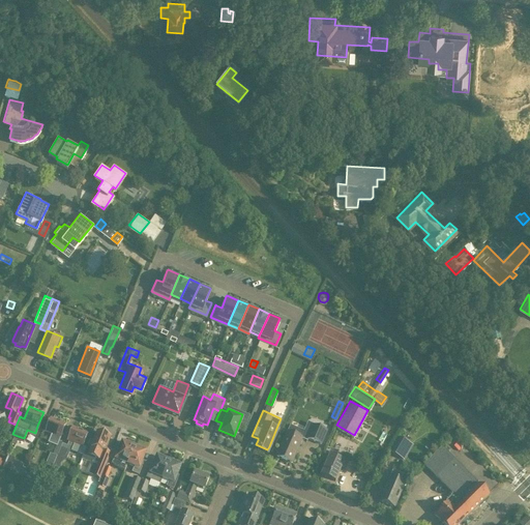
[(51,415),(46,428),(52,430),(52,431),(49,438),(56,441),(57,442),(58,439),(65,421),(51,415)]
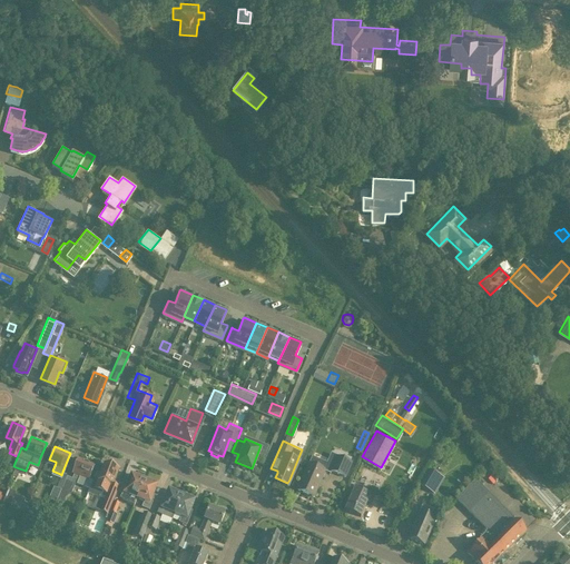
[(297,486),(313,493),(324,468),(330,471),(331,468),(344,475),(352,458),(332,449),(327,459),(312,453),(297,486)]
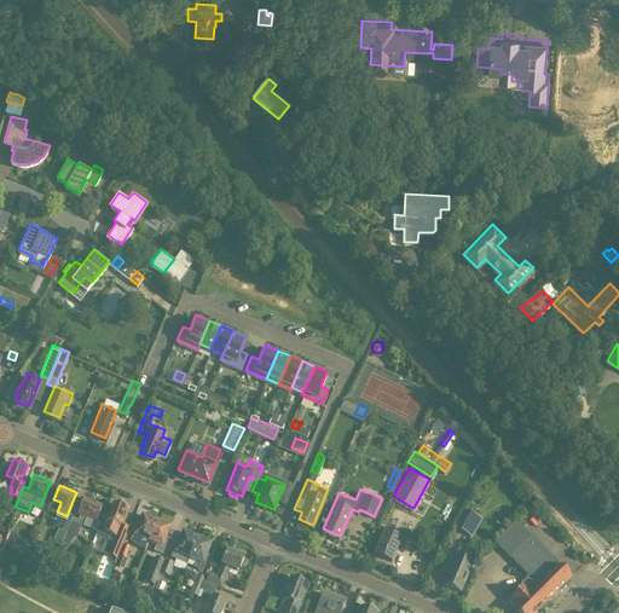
[(80,510),(81,510),(79,518),(73,514),(67,527),(62,539),(69,543),(71,536),(77,532),(82,521),(98,527),(102,519),(97,518),(103,502),(86,496),(80,510)]
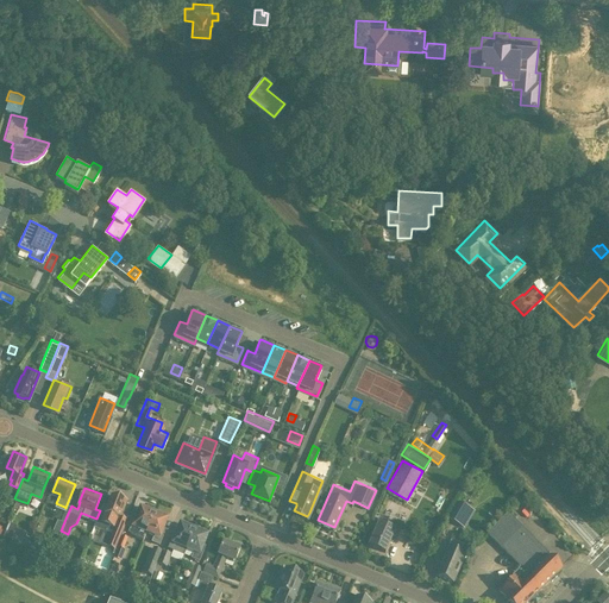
[(117,545),(118,544),(121,532),(127,516),(120,514),(126,497),(112,491),(106,509),(101,507),(95,523),(114,531),(110,542),(117,545)]
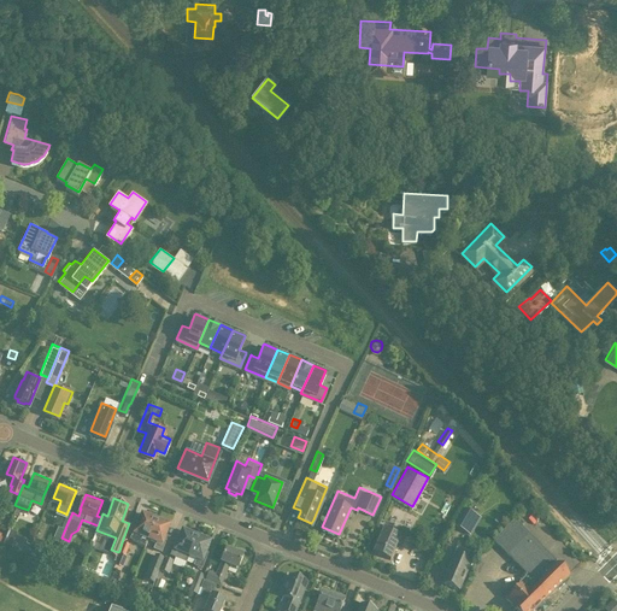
[(536,516),(542,511),(532,500),(527,505),(536,516)]
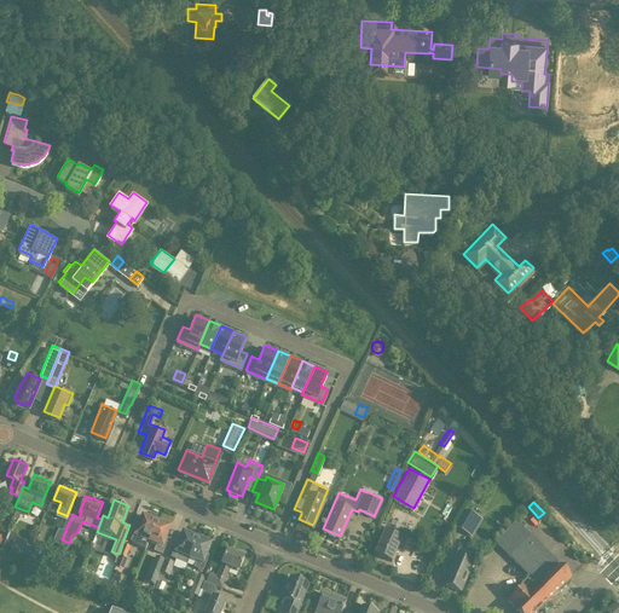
[(476,514),(464,508),(455,524),(468,531),(476,514)]
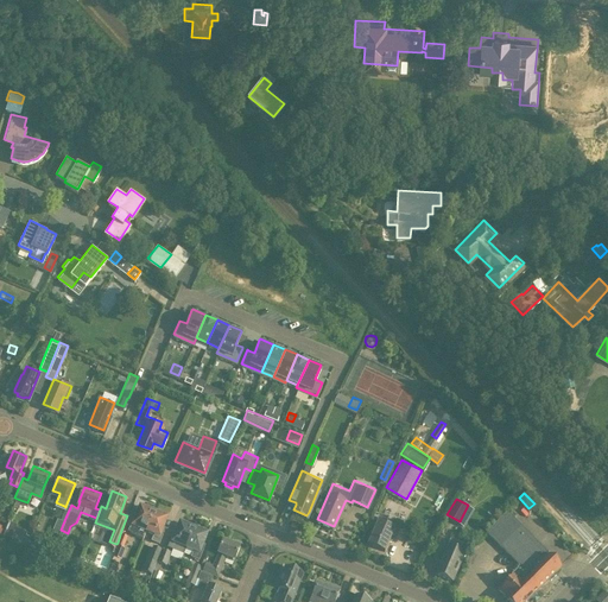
[(59,532),(61,530),(65,518),(71,505),(67,504),(65,507),(64,506),(61,517),(57,515),(51,528),(59,532)]
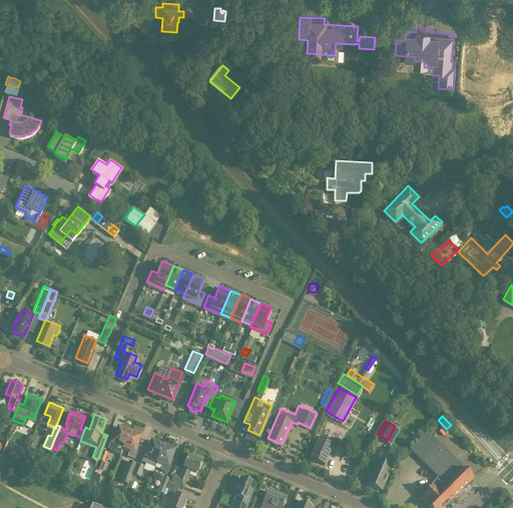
[(116,443),(123,446),(129,429),(118,425),(114,434),(113,433),(108,445),(114,448),(116,443)]
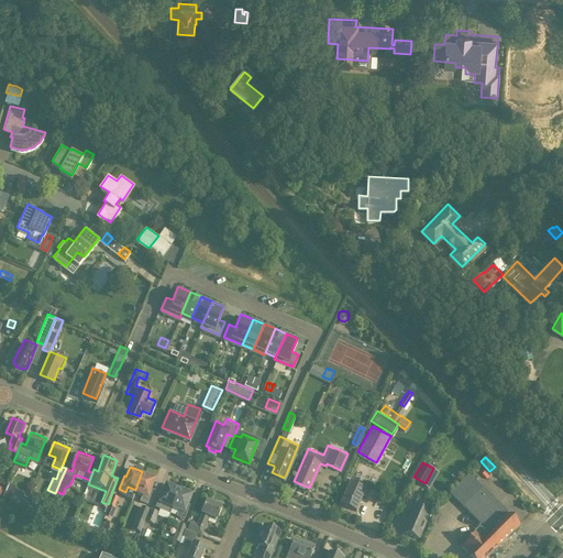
[(151,487),(154,477),(142,471),(135,490),(143,492),(141,498),(147,501),(153,488),(151,487)]
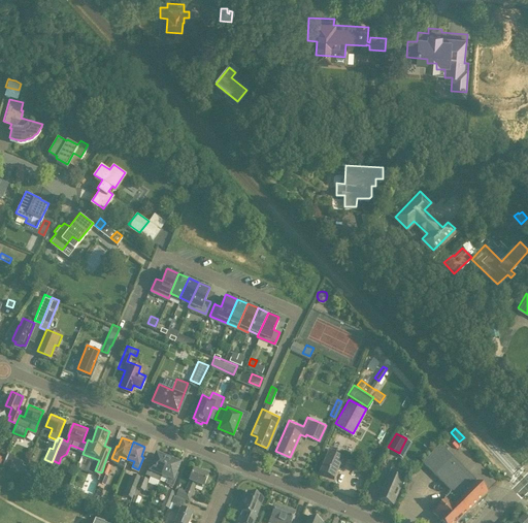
[(487,489),(468,470),(451,454),(439,443),(422,460),(451,489),(440,499),(442,501),(439,503),(434,510),(439,516),(446,522),(453,522),(477,499),(477,500),(483,495),(482,494),(487,489)]
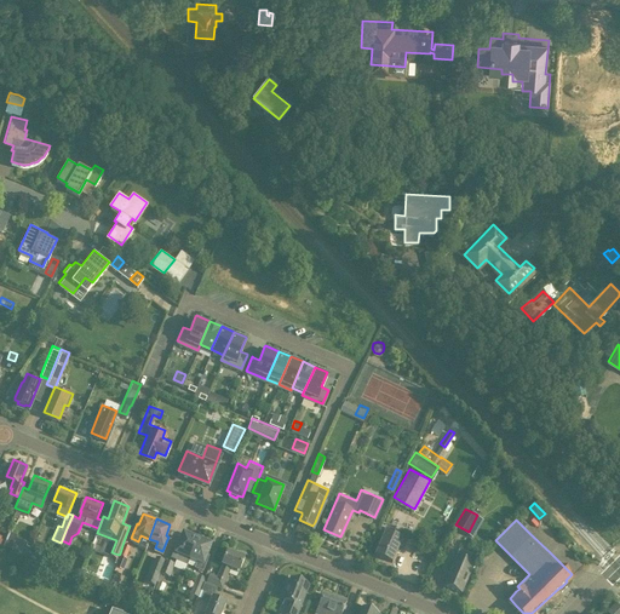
[(392,558),(402,534),(401,534),(402,531),(390,524),(388,528),(386,527),(375,551),(392,558)]
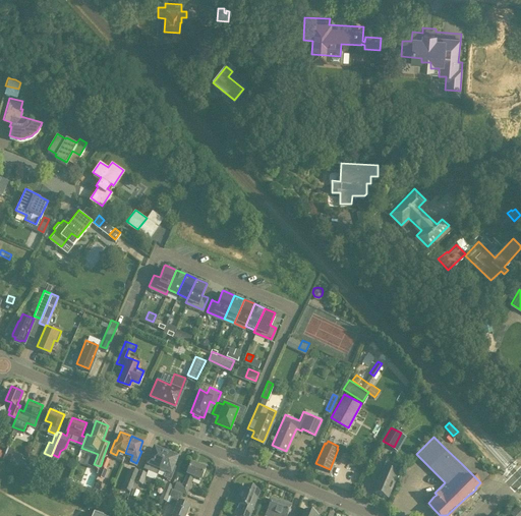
[(9,459),(13,449),(15,446),(8,444),(2,456),(9,459)]
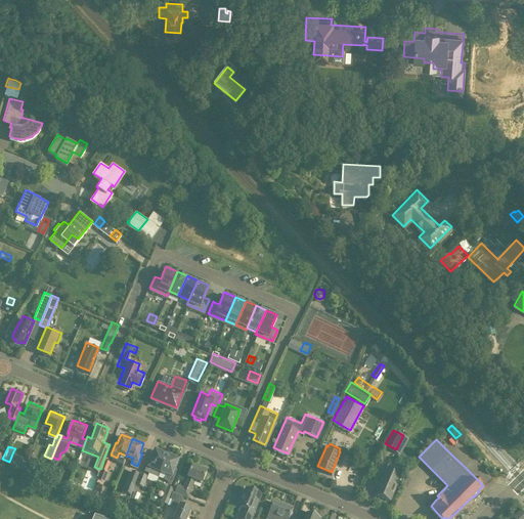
[(149,456),(144,469),(158,474),(160,469),(167,452),(155,447),(151,457),(149,456)]
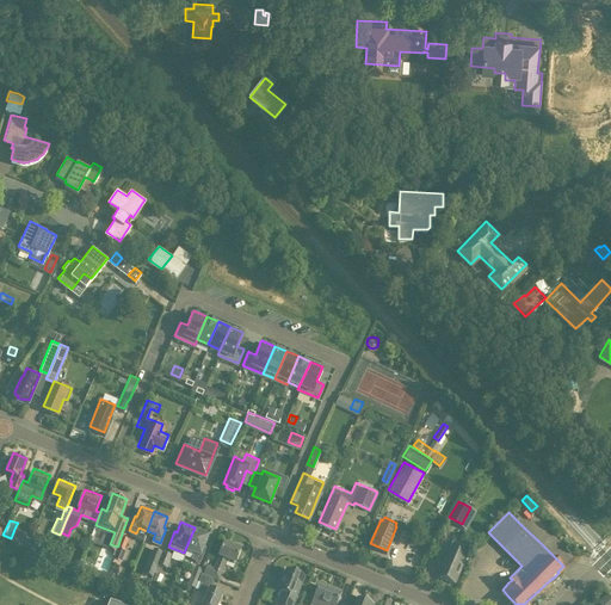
[(203,543),(208,533),(195,528),(186,547),(195,550),(192,556),(199,559),(205,544),(203,543)]
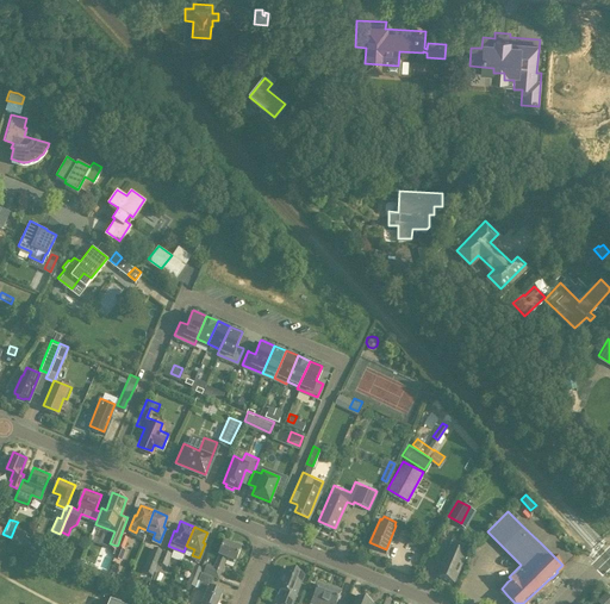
[(128,535),(122,533),(118,545),(124,547),(128,535)]
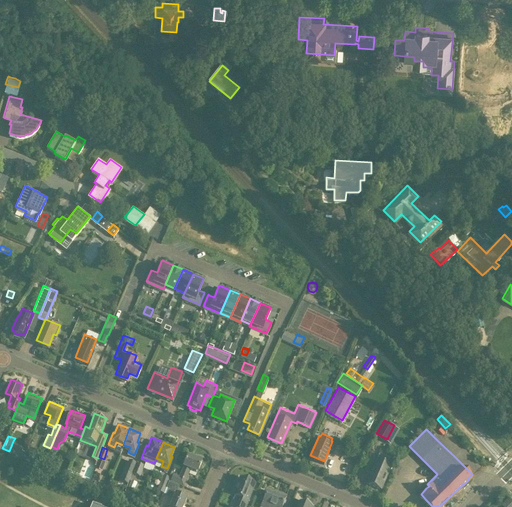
[(27,458),(37,462),(41,454),(31,450),(27,458)]
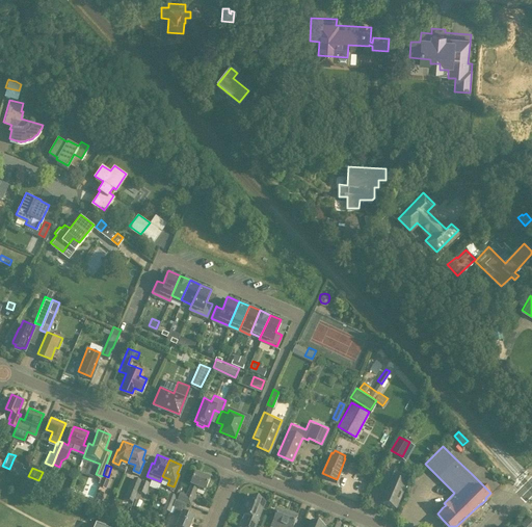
[(408,475),(394,468),(391,475),(381,499),(396,505),(406,481),(408,475)]
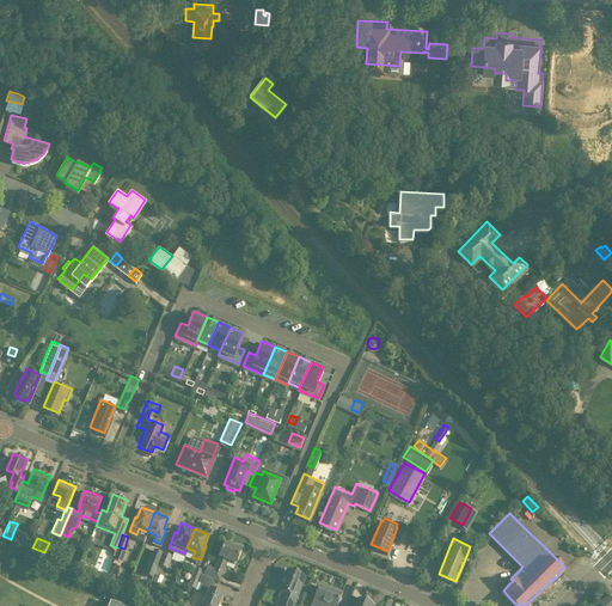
[(225,540),(224,543),(219,554),(214,565),(207,563),(203,571),(219,577),(227,557),(236,561),(242,548),(225,540)]
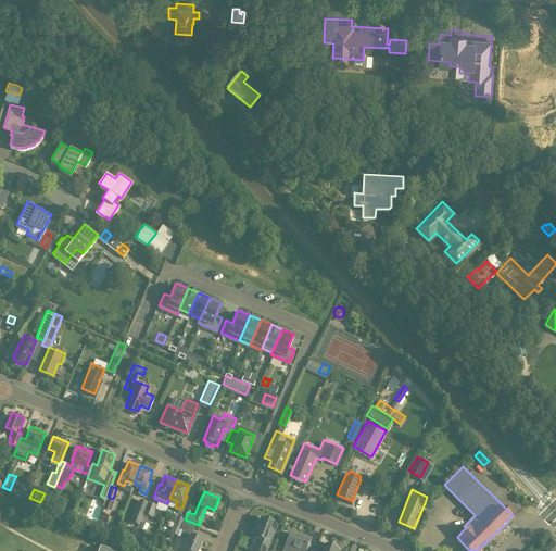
[(148,500),(139,497),(130,518),(139,522),(148,500)]
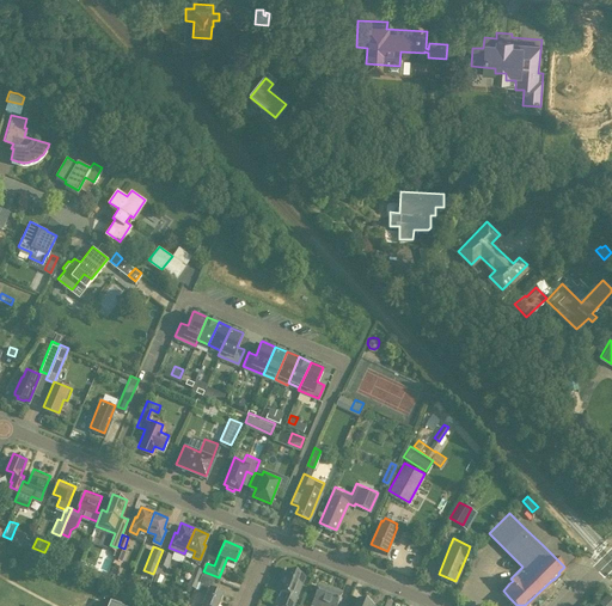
[(63,559),(66,552),(56,549),(54,556),(63,559)]
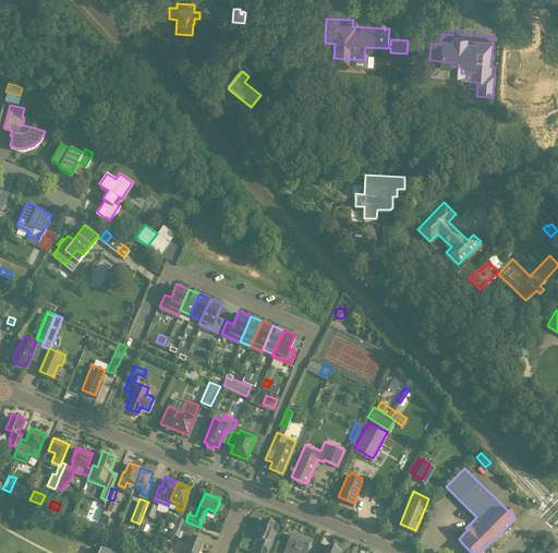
[(144,513),(153,516),(157,504),(148,502),(144,513)]
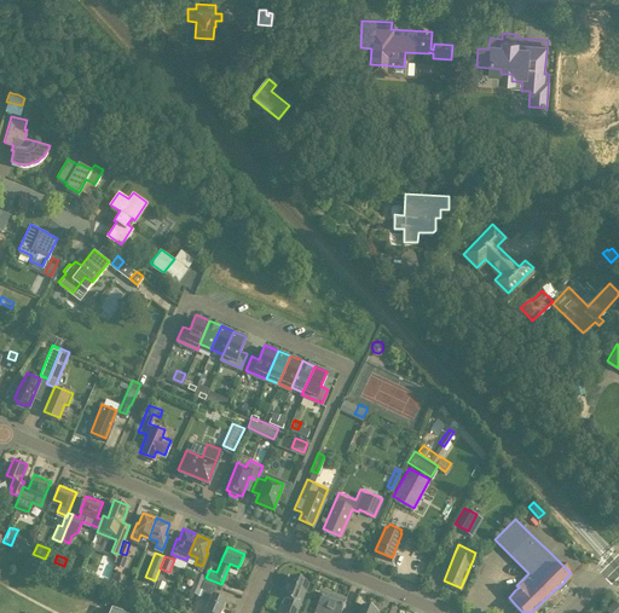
[(99,582),(102,576),(81,567),(77,573),(99,582)]
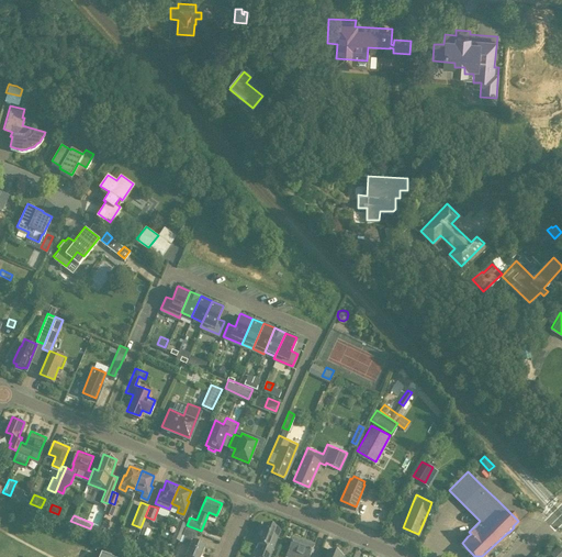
[(187,521),(179,517),(172,535),(179,537),(187,521)]
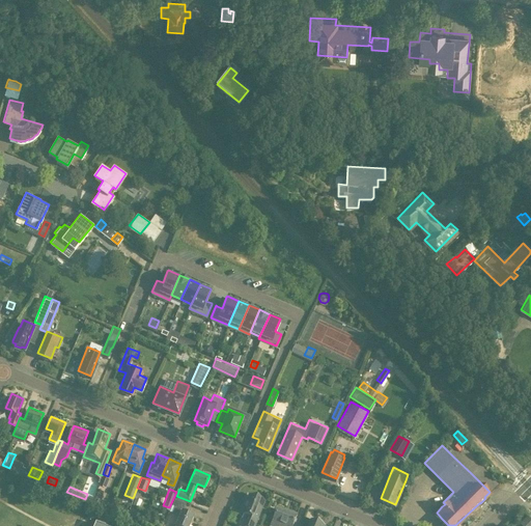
[(240,523),(238,525),(252,525),(264,498),(249,492),(245,501),(244,501),(240,510),(242,511),(238,522),(240,523)]
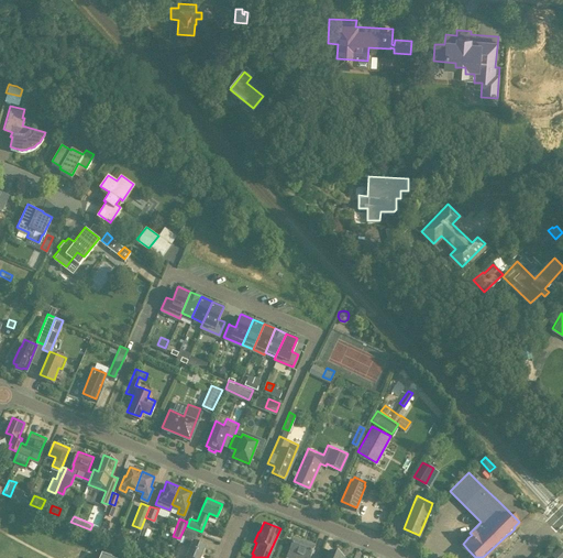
[(195,557),(199,557),(205,545),(192,539),(197,531),(186,526),(183,533),(185,534),(183,540),(190,544),(184,557),(192,557),(194,557),(195,557)]
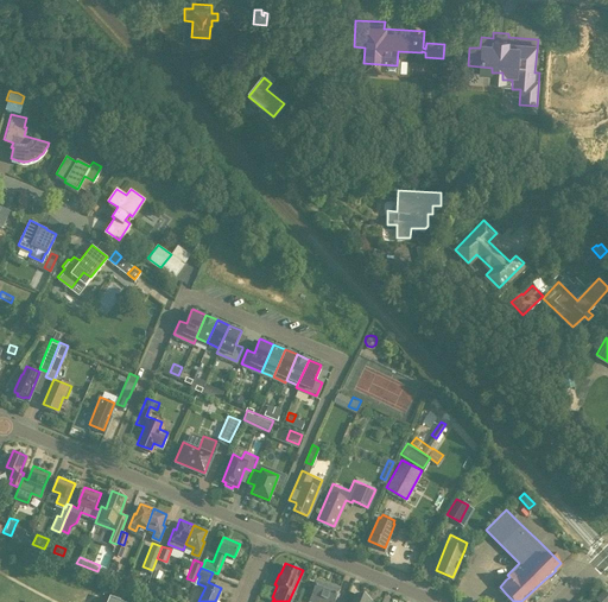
[(330,584),(317,578),(312,591),(327,597),(324,601),(333,601),(340,585),(331,582),(330,584)]
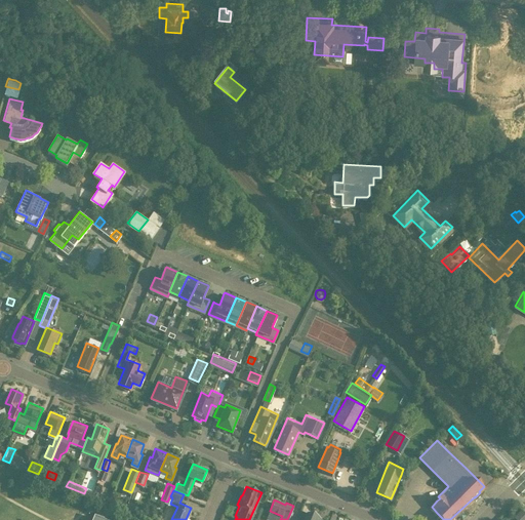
[(524,519),(524,510),(521,507),(514,515),(519,519),(524,519)]
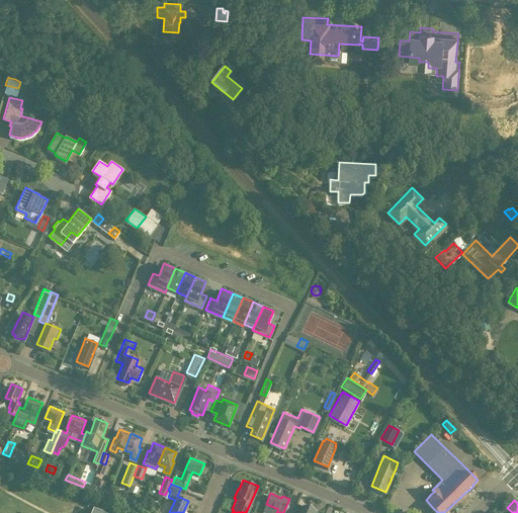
[(313,512),(315,509),(303,504),(298,512),(297,512),(313,512)]
